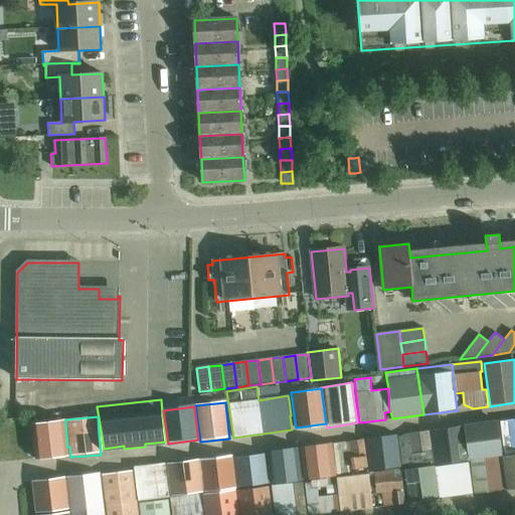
[(514,418),(501,421),(504,450),(507,450),(507,451),(514,449),(514,418)]
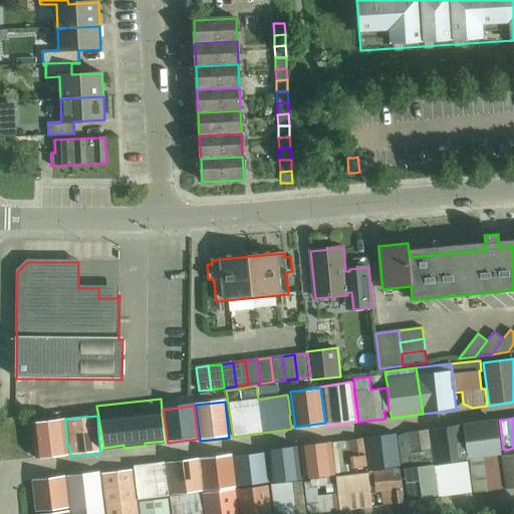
[(65,419),(32,422),(35,458),(68,456),(67,446),(65,423),(65,419)]
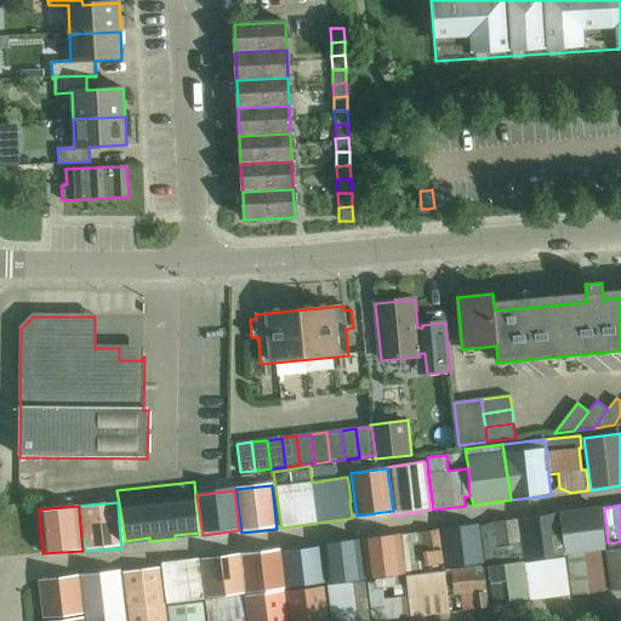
[(599,507),(559,513),(565,556),(604,550),(600,518),(599,508),(599,507)]
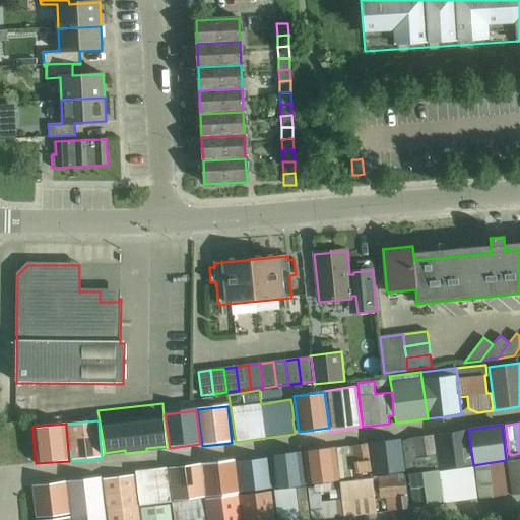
[(434,434),(439,470),(439,471),(474,466),(473,465),(468,430),(434,434)]
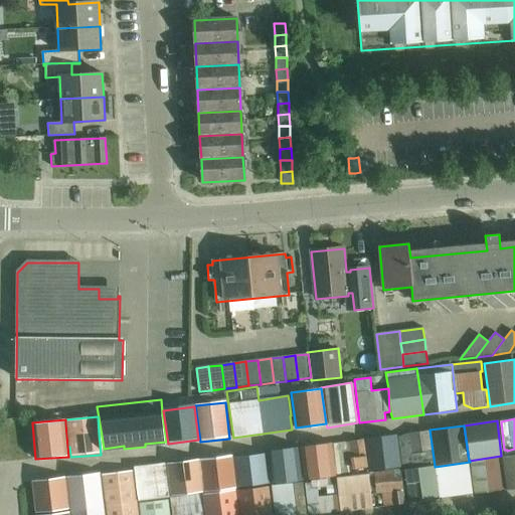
[(435,466),(430,430),(408,433),(398,437),(401,470),(404,470),(435,466)]
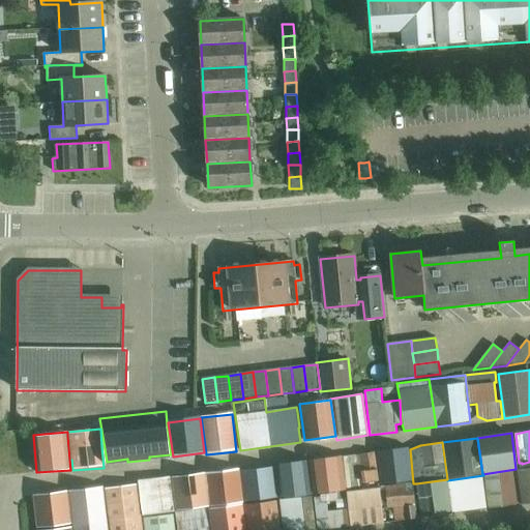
[(408,446),(375,450),(375,452),(378,478),(392,476),(412,474),(408,446)]
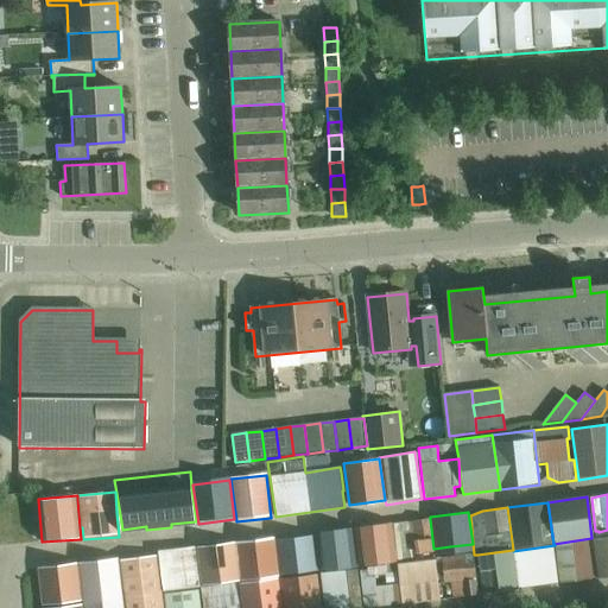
[(430,519),(392,523),(397,562),(435,557),(434,549),(430,519)]
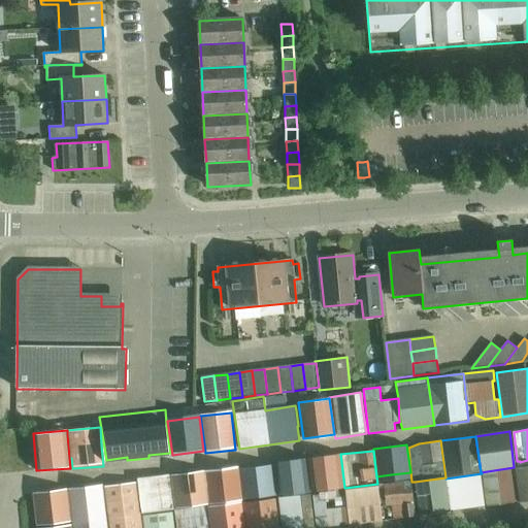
[(340,454),(305,458),(308,493),(334,490),(335,490),(343,489),(344,489),(344,488),(340,454)]
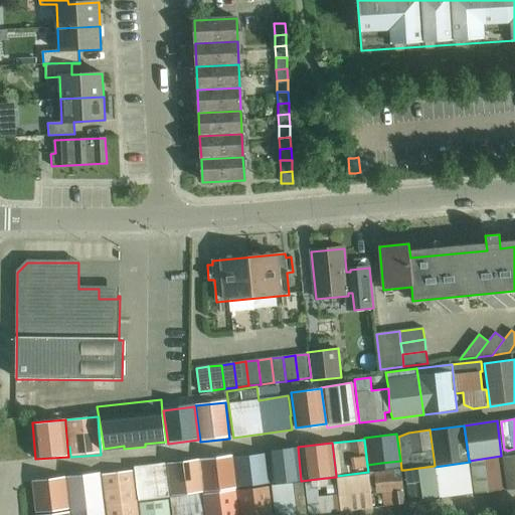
[(272,487),(302,483),(301,481),(298,447),(267,450),(272,487)]
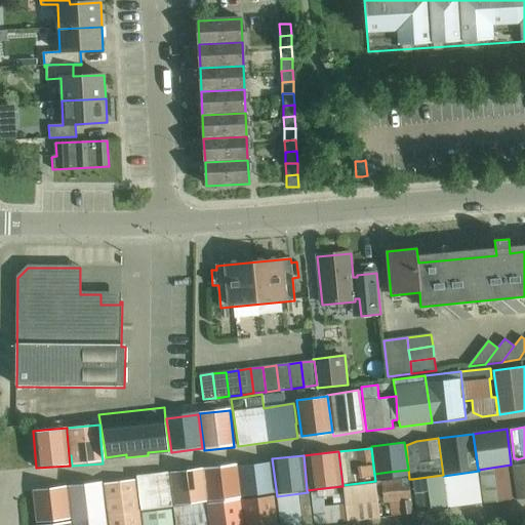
[(271,462),(237,466),(240,496),(274,493),(271,462)]
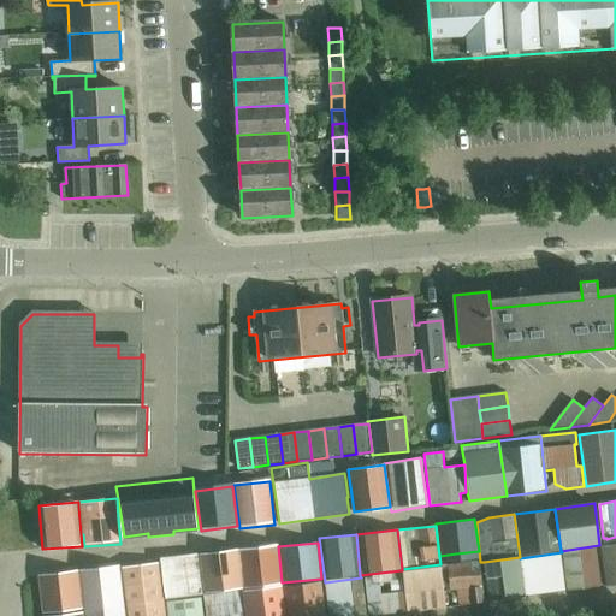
[(247,587),(280,582),(276,544),(241,549),(247,587)]
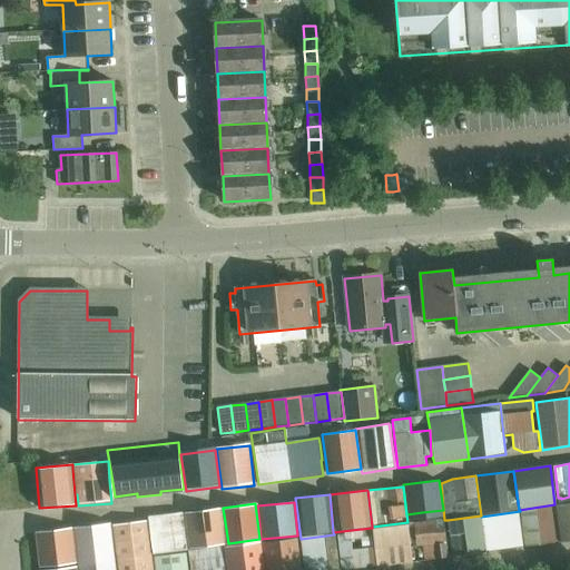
[(569,503),(556,505),(558,523),(561,541),(569,540),(569,503)]
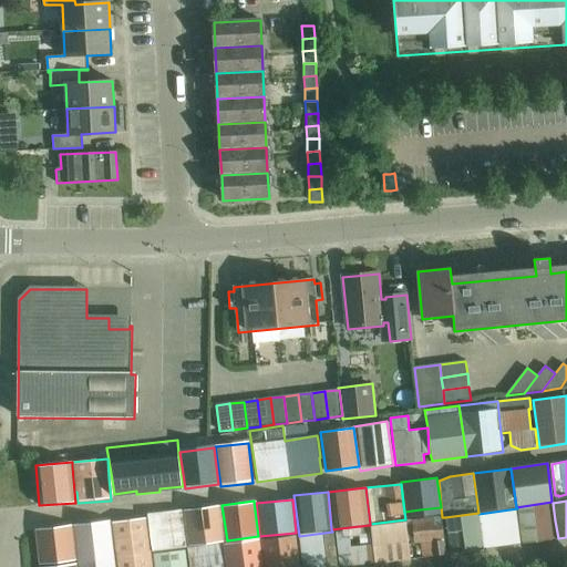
[(517,508),(522,544),(557,538),(552,502),(516,507),(517,508)]
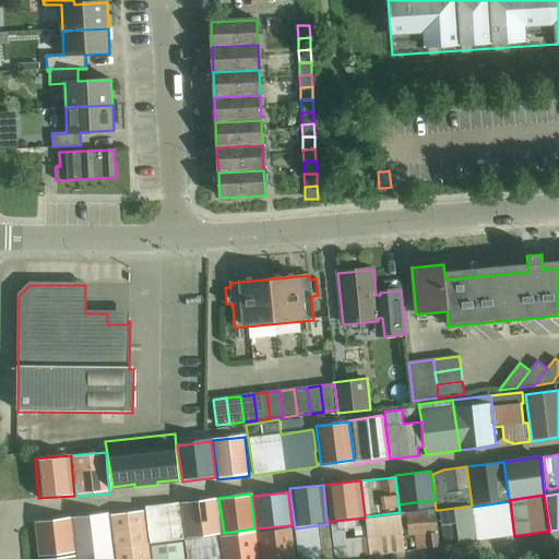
[(217,498),(180,502),(185,539),(222,534),(223,534),(217,498)]
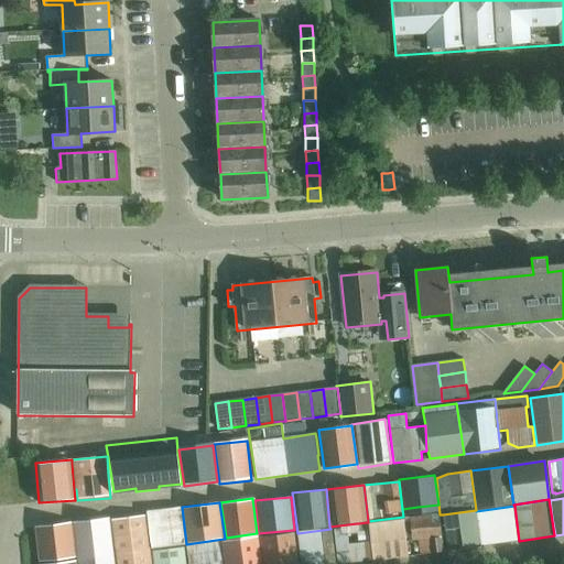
[(514,506),(476,511),(480,545),(519,541),(514,506)]
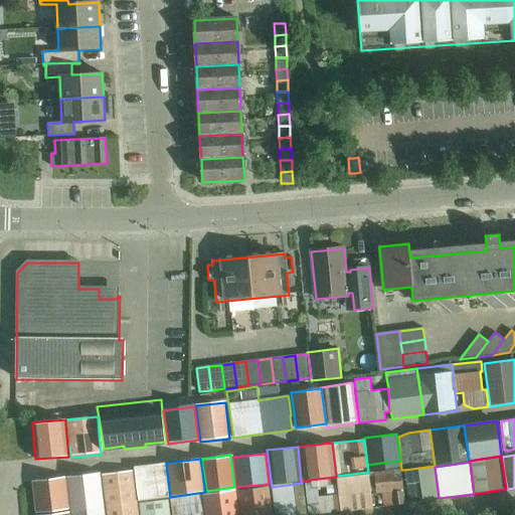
[(166,463),(134,467),(138,501),(170,497),(166,463)]
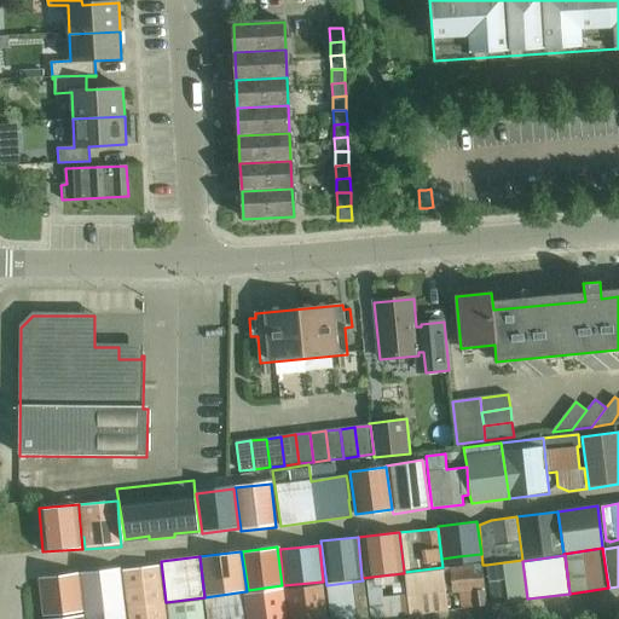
[(522,561),(486,566),(491,603),(527,599),(522,561)]
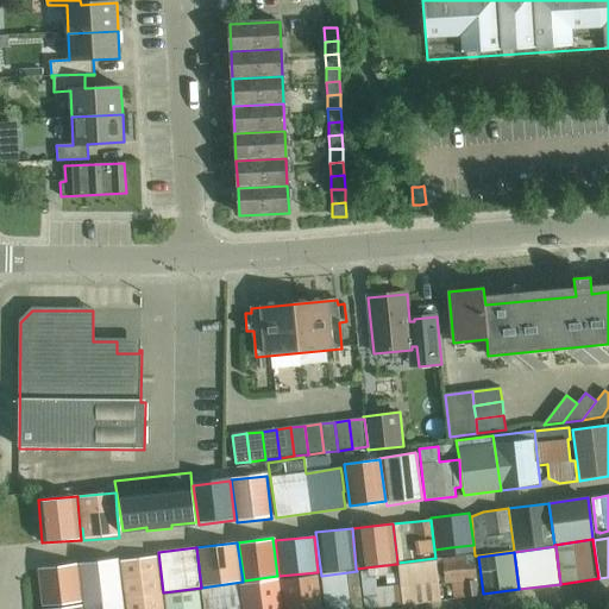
[(451,584),(453,598),(479,595),(475,554),(452,557),(435,559),(439,585),(451,584)]
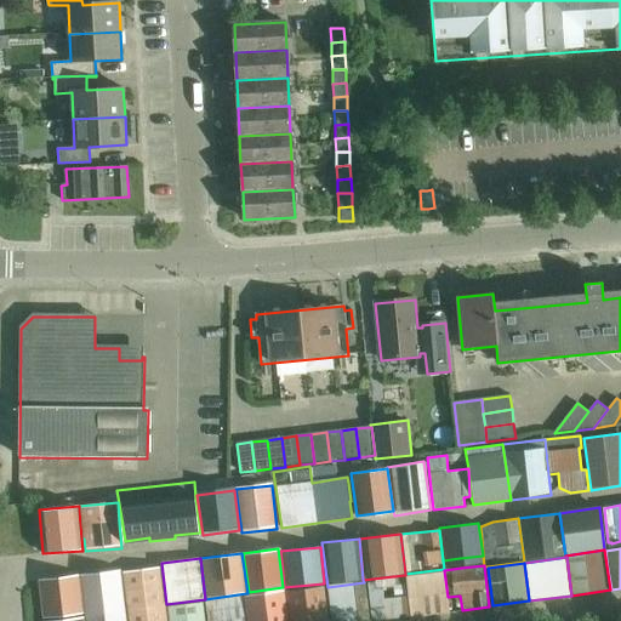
[(127,620),(166,620),(160,567),(121,571),(127,620)]
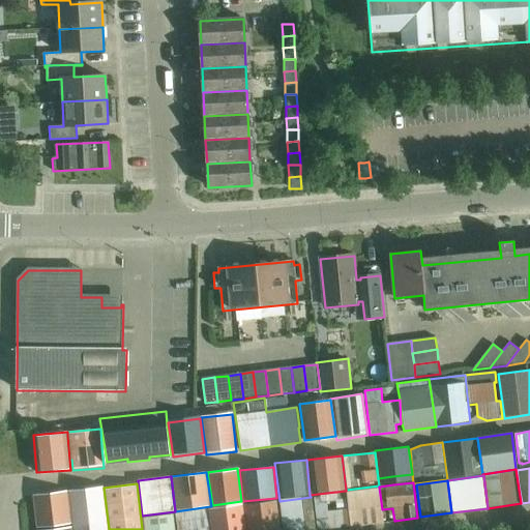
[(384,522),(382,509),(379,487),(346,491),(345,491),(345,492),(350,526),(384,522)]
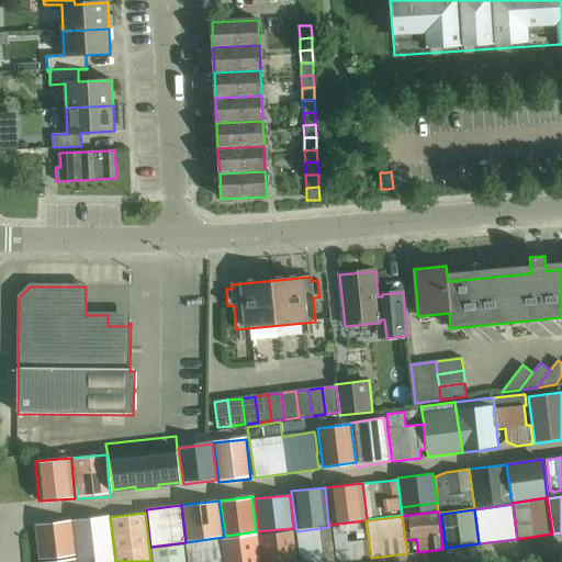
[(76,559),(76,561),(111,561),(107,518),(71,523),(76,559)]
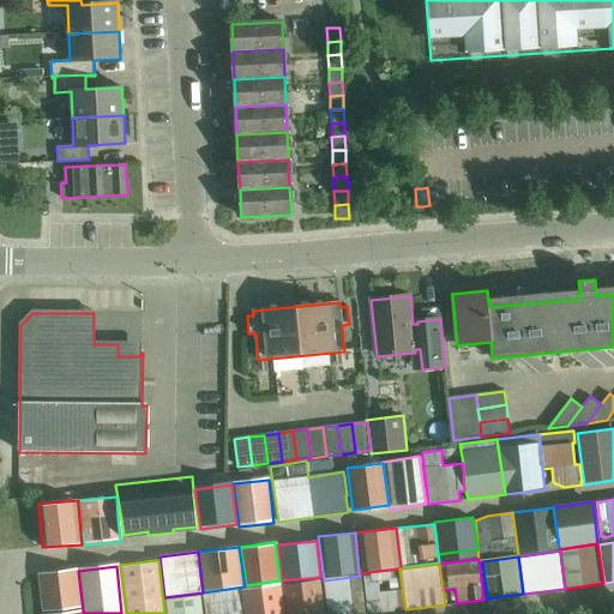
[(82,607),(77,569),(38,573),(43,612),(82,607)]
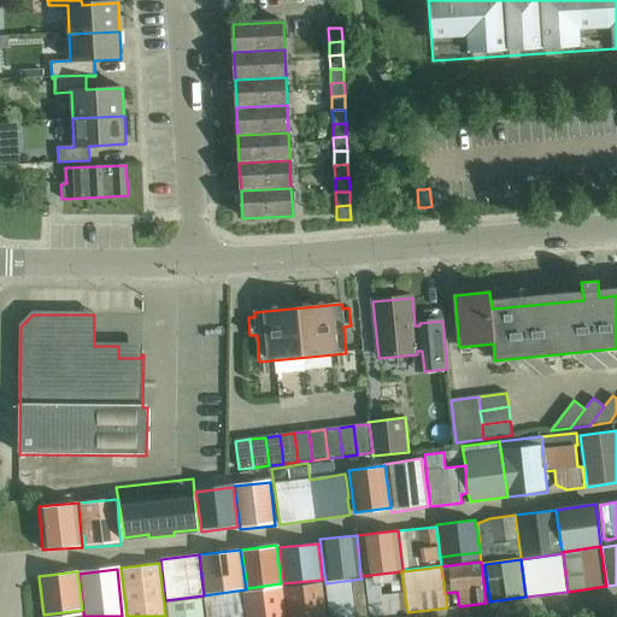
[(366,616),(374,616),(407,612),(401,573),(391,574),(392,594),(381,595),(380,579),(364,580),(366,598),(365,598),(366,616)]
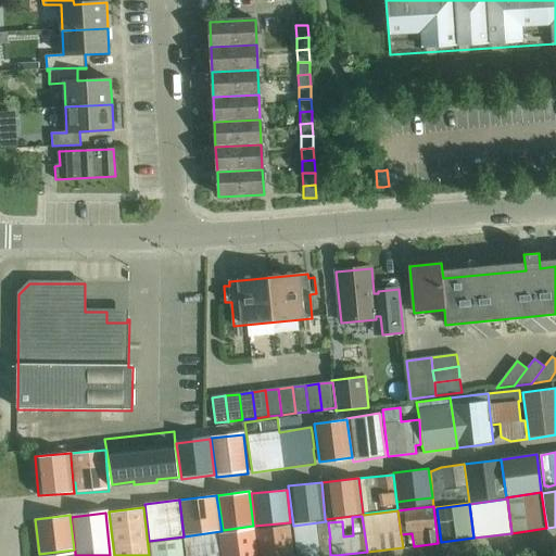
[(330,555),(329,539),(327,520),(326,521),(293,526),(297,555),(330,555)]
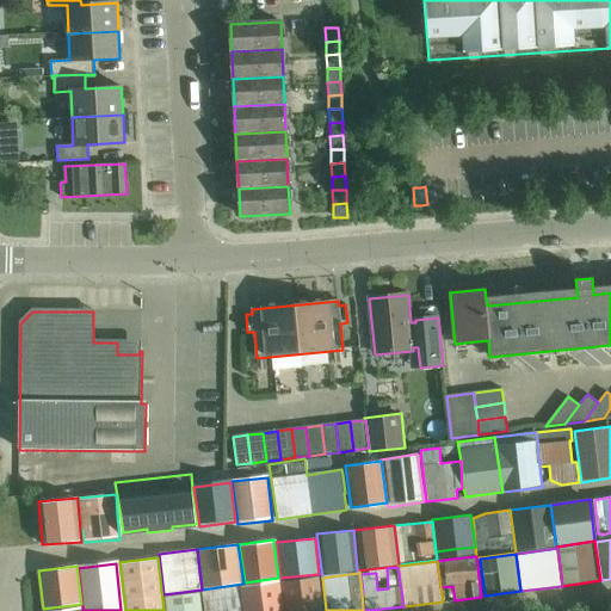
[(321,610),(318,575),(279,580),(283,610),(321,610)]
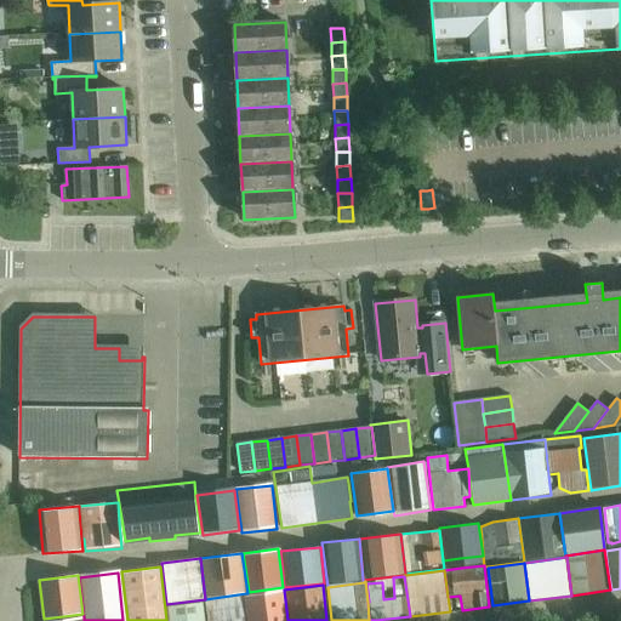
[(246,593),(248,605),(249,620),(288,620),(284,590),(249,596),(248,593),(246,593)]
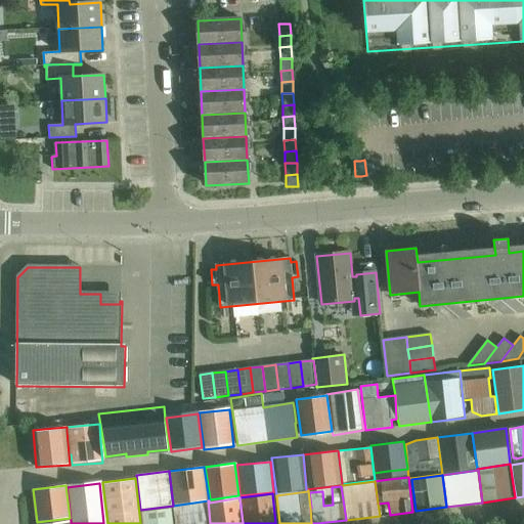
[(208,500),(173,506),(175,523),(209,523),(208,511),(209,511),(208,500)]
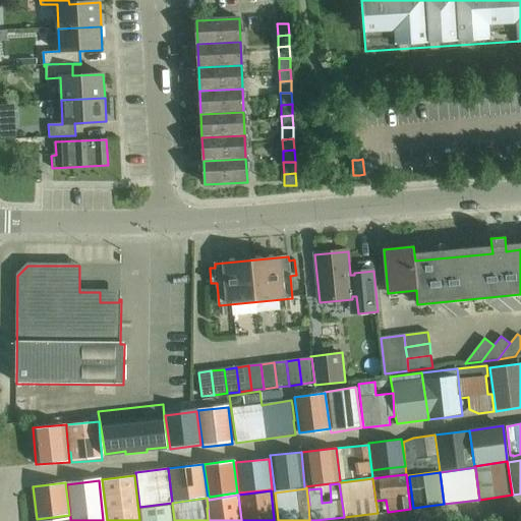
[(171,520),(170,506),(140,509),(141,520),(171,520)]
